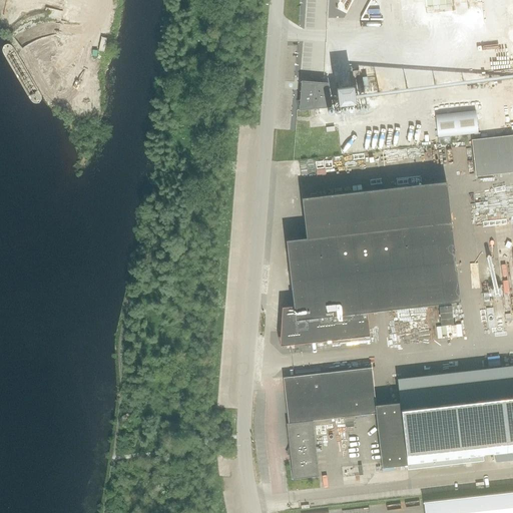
[(327,98),(325,83),(305,82),(305,91),(302,91),(301,99),(300,110),(330,108),(329,98),(327,98)]
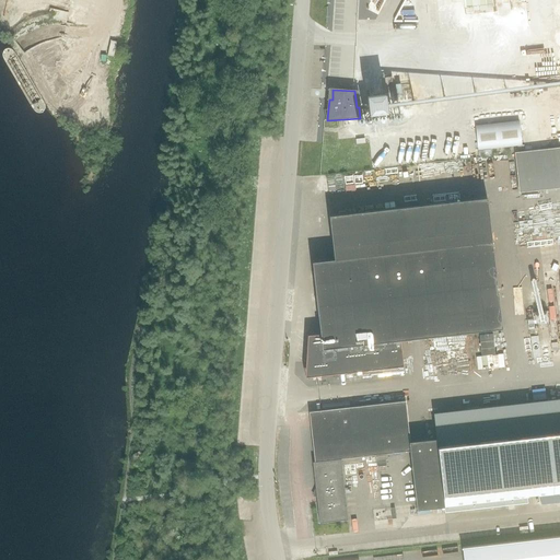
[(494,148),(538,143),(536,119),(492,124),(494,148)]
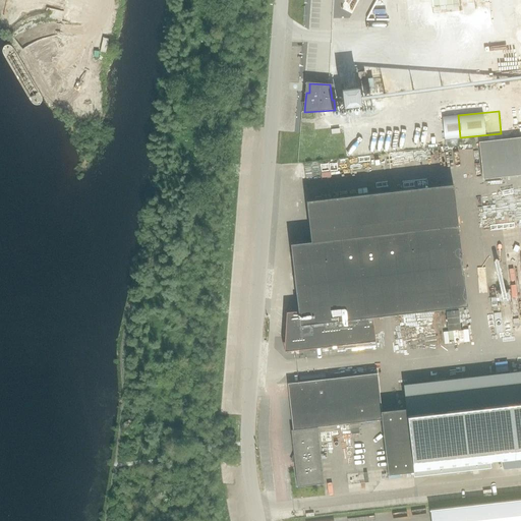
[(483,179),(520,175),(520,137),(478,143),(483,179)]
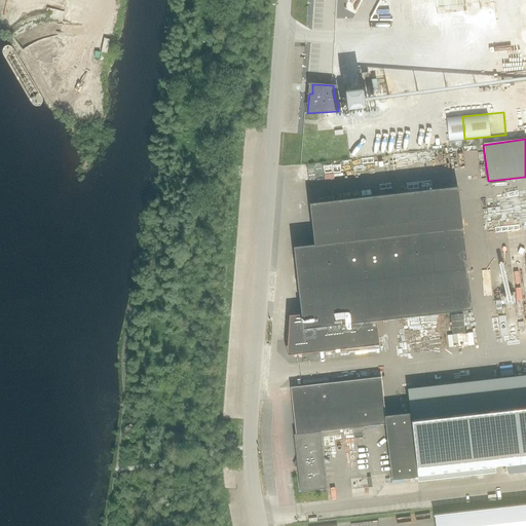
[(311,191),(311,198),(347,194),(346,183),(351,183),(350,175),(339,176),(340,187),(327,188),(328,189),(311,191)]
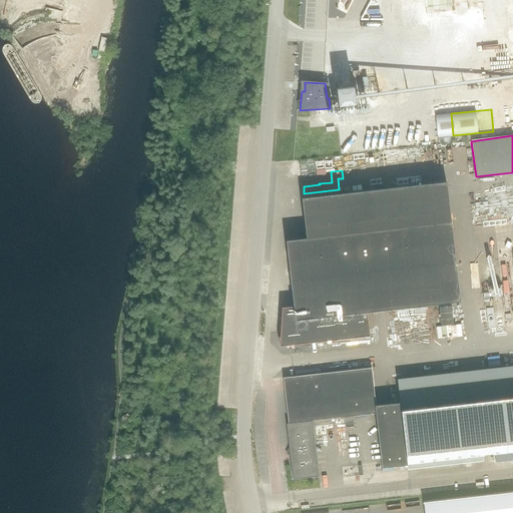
[(453,252),(455,252),(446,181),(302,197),(307,237),(287,240),(295,306),(283,307),(281,339),(287,345),(370,336),(367,312),(460,301),(456,270),(455,270),(453,252)]
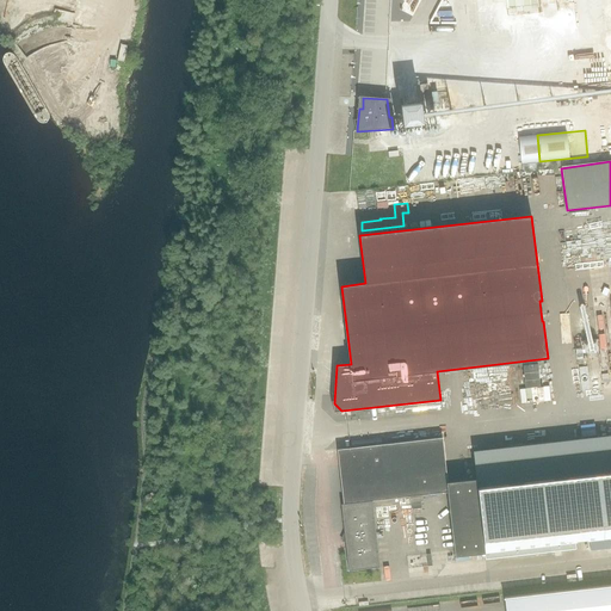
[(539,386),(538,363),(522,364),(523,387),(539,386)]
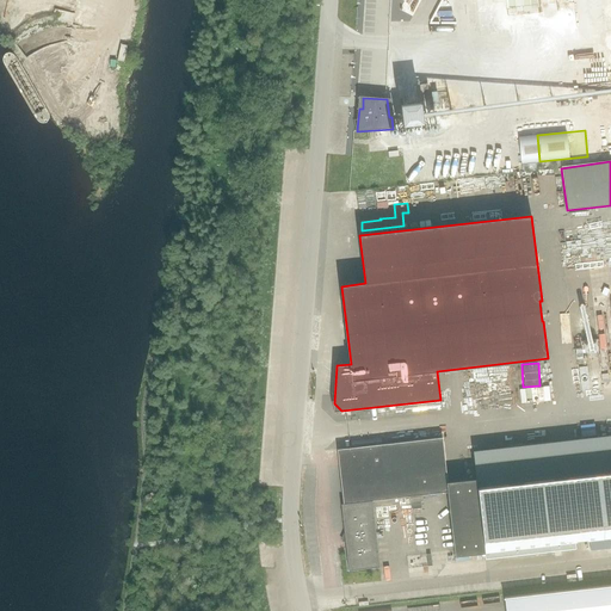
[(575,543),(610,538),(610,436),(474,451),(476,479),(448,482),(443,438),(338,450),(344,504),(341,505),(349,571),(381,567),(372,501),(448,492),(455,556),(485,553),(486,560),(576,549),(575,543)]
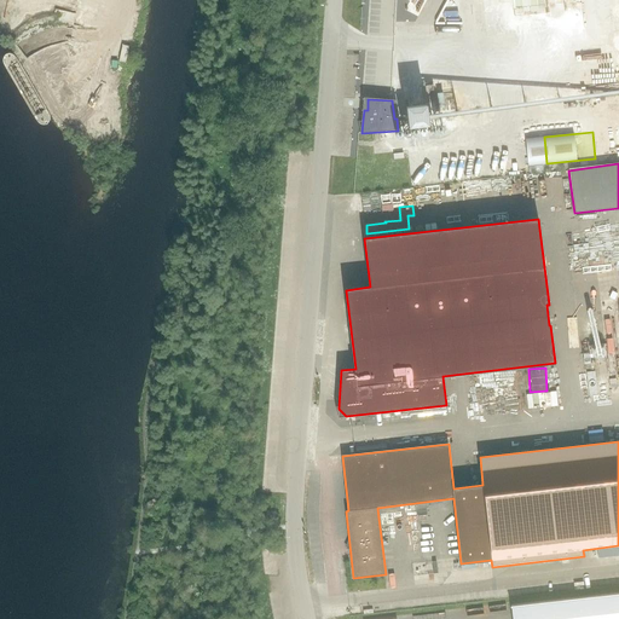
[(618,618),(618,594),(512,606),(513,618),(618,618)]
